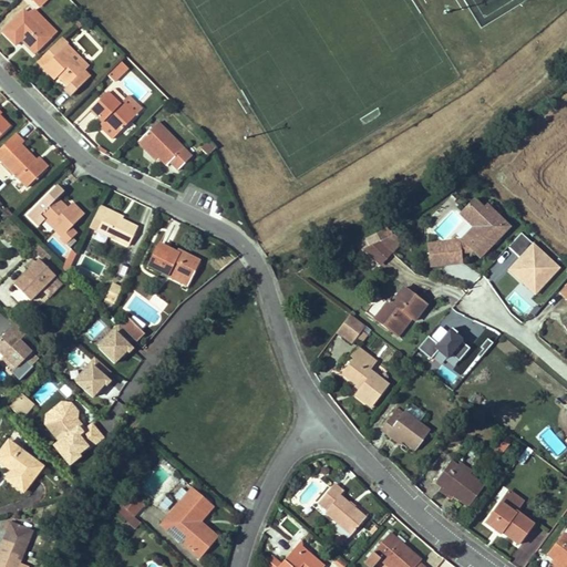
[(22,37),(37,50),(50,38),(22,10),(1,31),(14,44),(20,39),(22,37)]
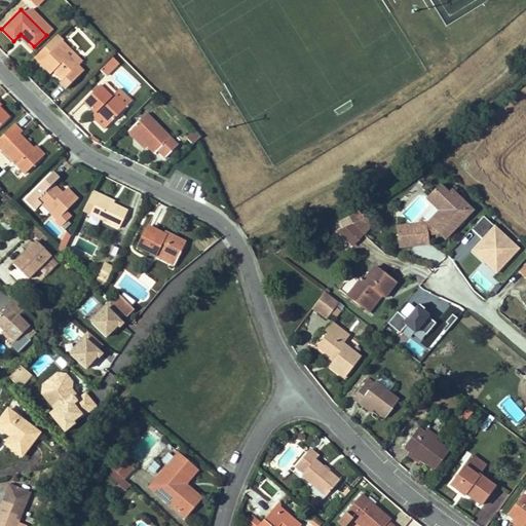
[(19,36),(31,49),(34,46),(21,34),(19,36)]
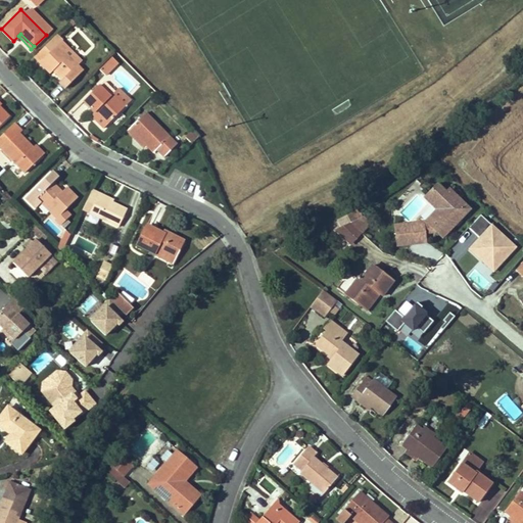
[(58,46),(63,41),(56,35),(34,57),(50,74),(53,70),(55,68),(64,78),(62,80),(59,82),(66,89),(84,72),(79,65),(58,46)]
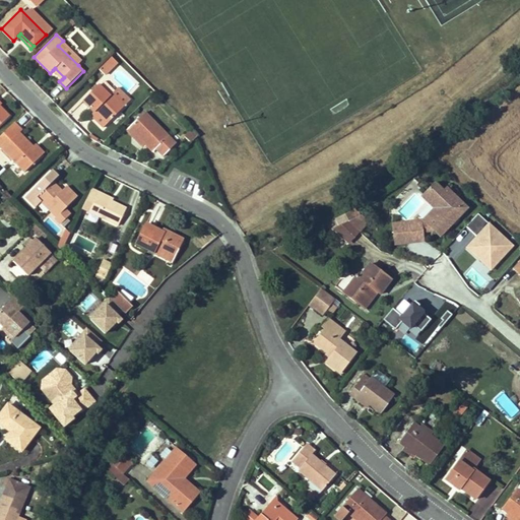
[(78,65),(82,61),(63,41),(58,46),(78,65)]
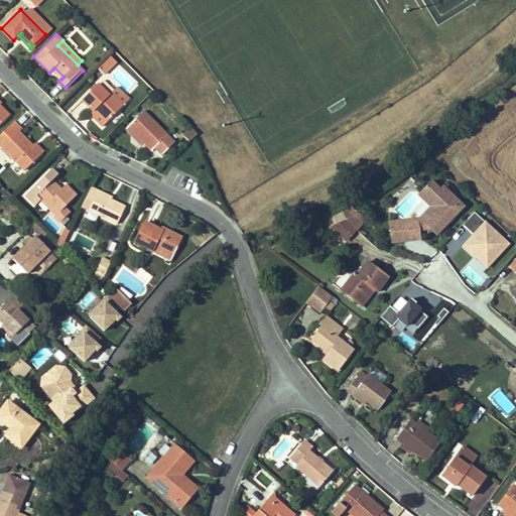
[(111,68),(116,62),(110,56),(106,61),(111,68)]
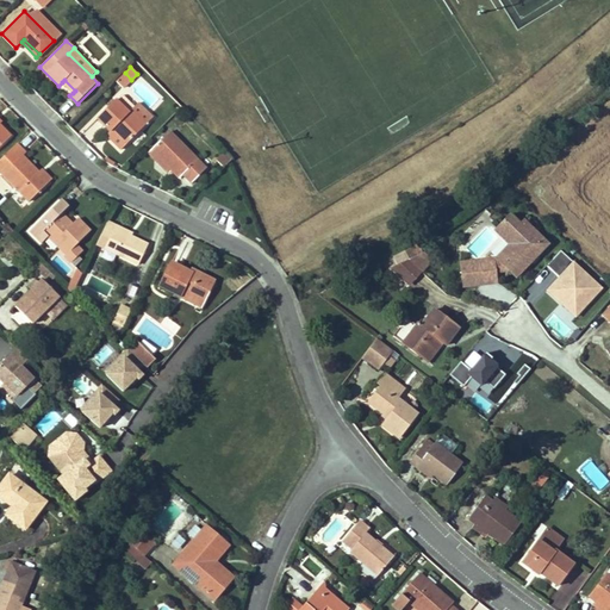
[(131,80),(125,73),(116,81),(123,88),(131,80)]
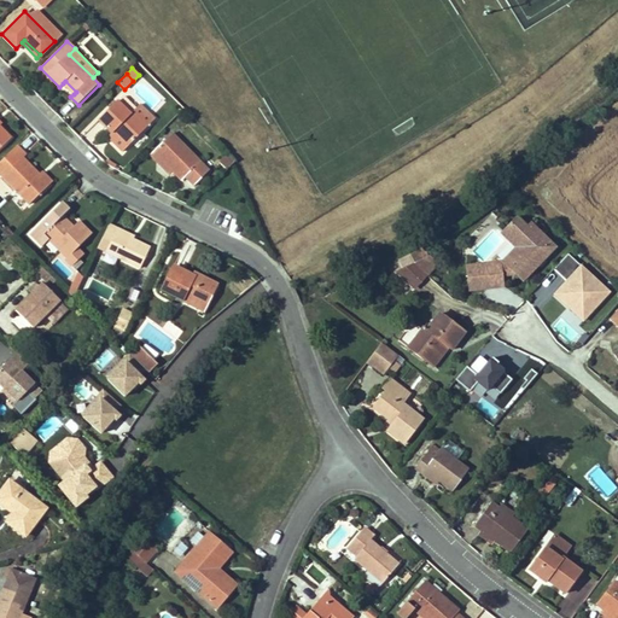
[(65,81),(63,83),(74,94),(76,92),(65,81)]
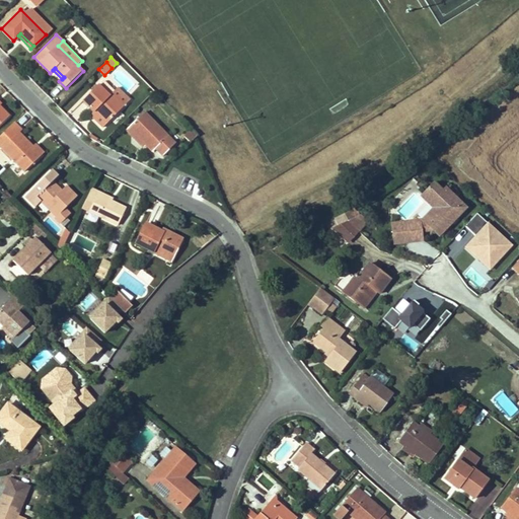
[(92,115),(104,127),(127,104),(115,91),(109,96),(98,85),(82,100),(94,113),(92,115)]
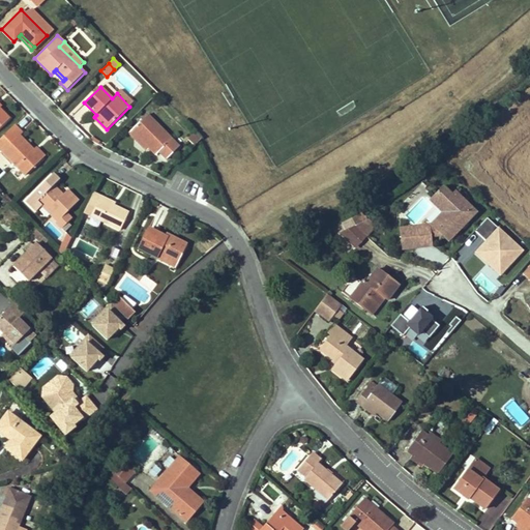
[(0,126),(9,119),(0,109),(0,126)]
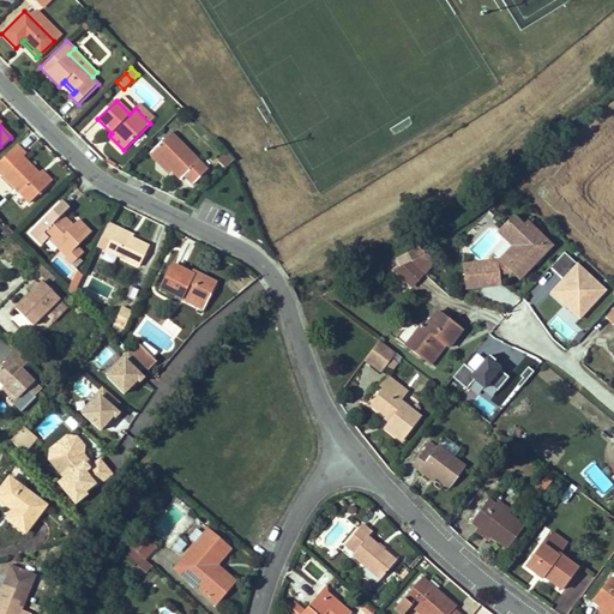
[(154,150),(173,170),(181,178),(184,175),(192,185),(208,169),(172,133),(154,150)]
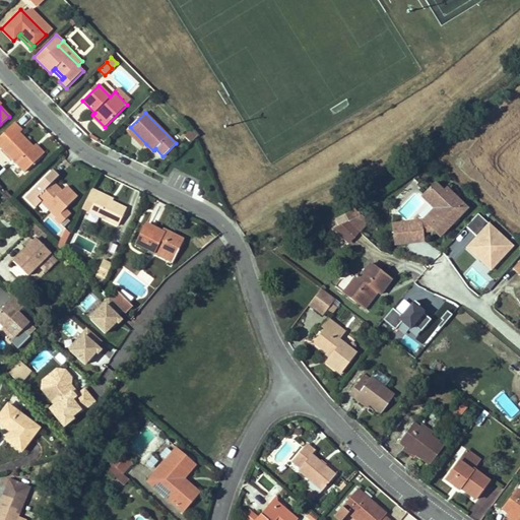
[(21,131),(13,123),(0,135),(0,145),(24,172),(41,155),(33,147),(18,133),(21,131)]
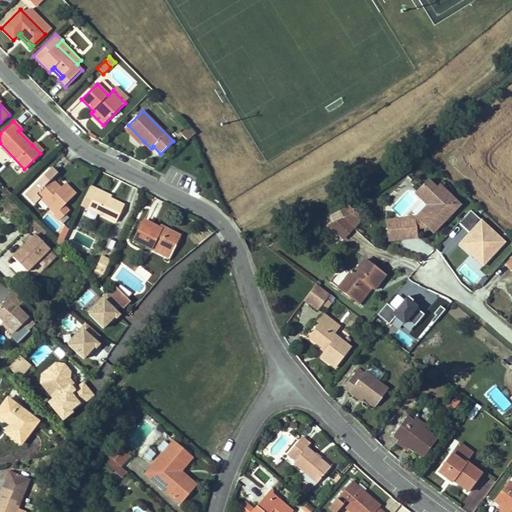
[(144,142),(128,125),(125,128),(141,145),(144,142)]
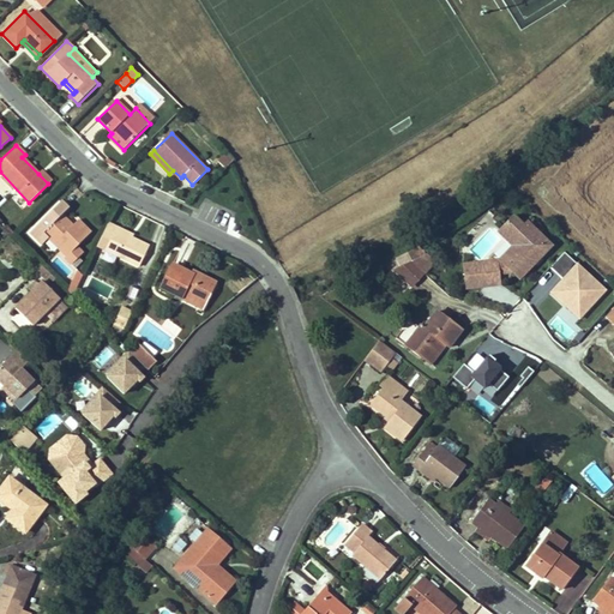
[(217,162),(224,169),(234,160),(227,152),(217,162)]
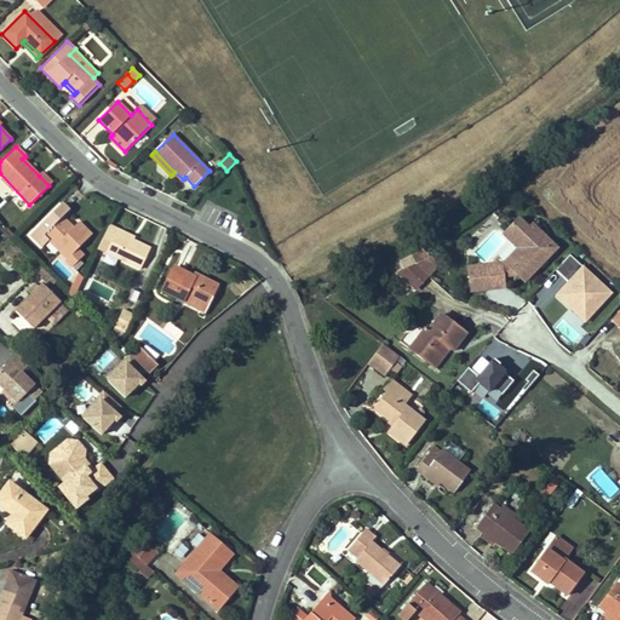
[(39,176),(49,185),(52,183),(42,173),(39,176)]
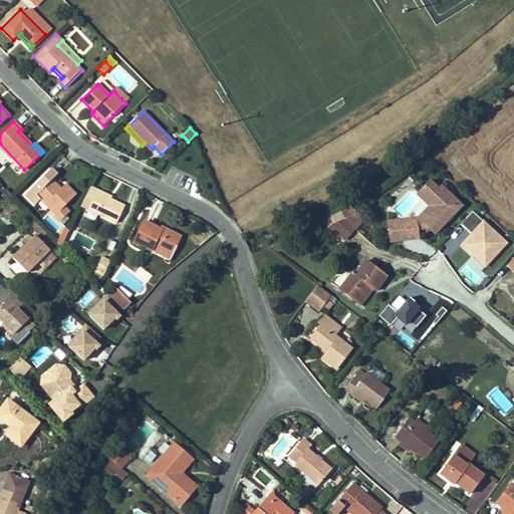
[(51,172),(38,185),(44,190),(52,182),(57,177),(51,172)]
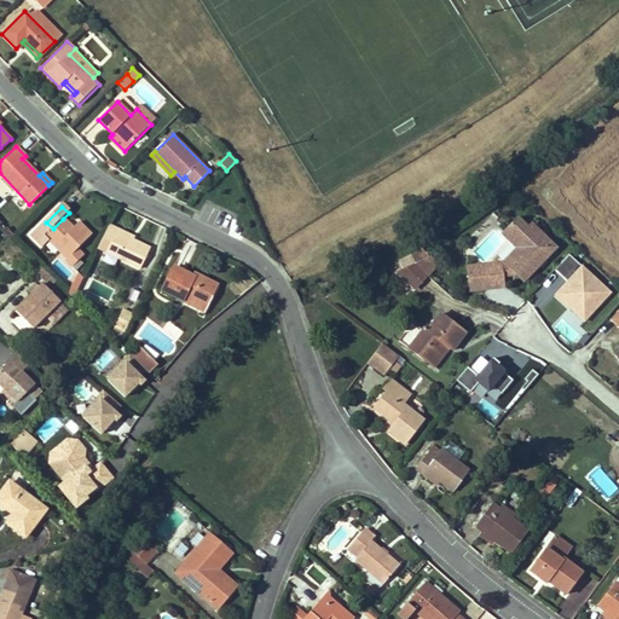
[(75,230),(63,219),(53,229),(45,238),(68,261),(67,262),(73,268),(85,256),(79,249),(92,236),(80,224),(75,230)]
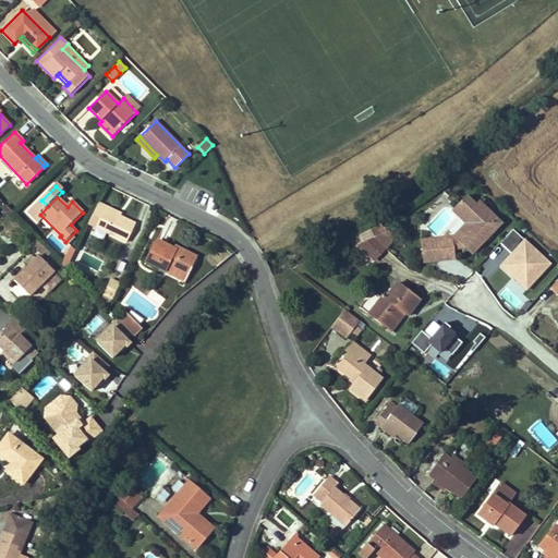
[(489,213),(486,216),(476,206),(466,197),(457,208),(473,225),(458,240),(465,249),(472,254),(501,223),(489,213)]
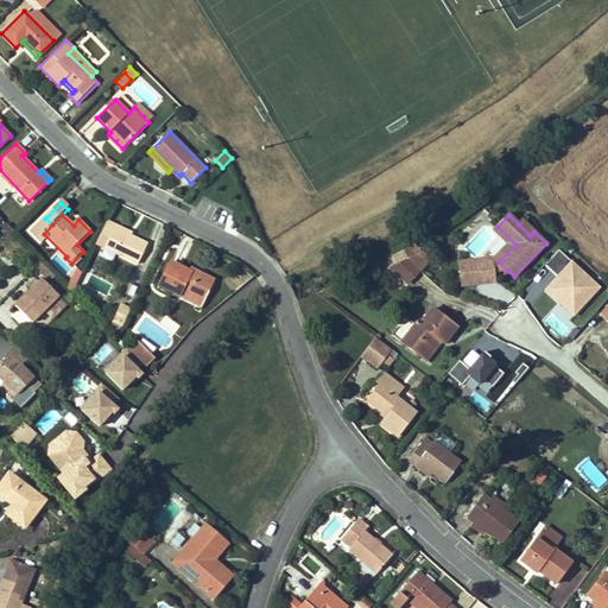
[(530,235),(533,232),(523,221),(519,225),(530,235)]
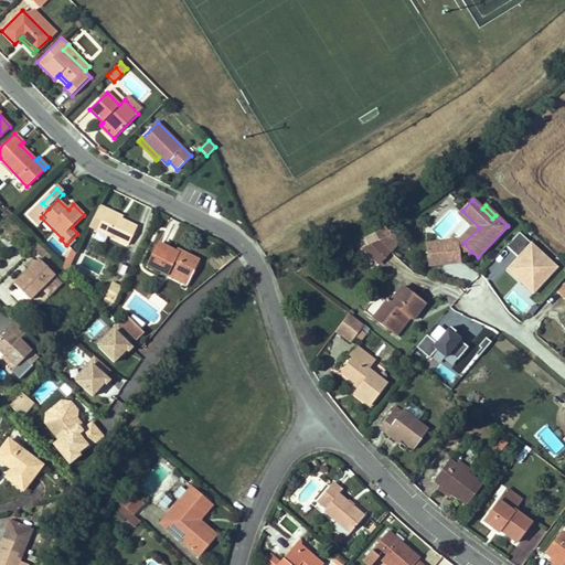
[(96,232),(105,213),(98,209),(88,228),(96,232)]
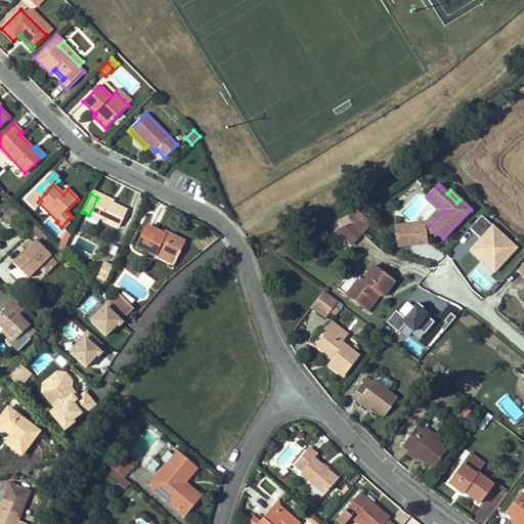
[(114,201),(99,194),(97,198),(113,204),(114,201)]
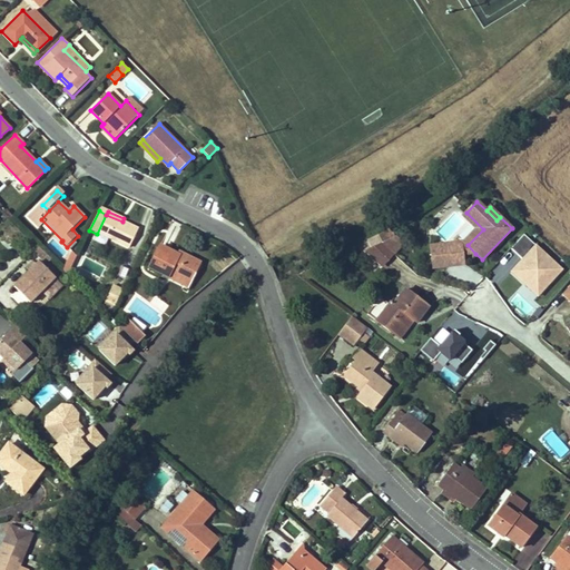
[(463,217),(475,229),(463,242),(468,245),(483,229),(467,213),(463,217)]
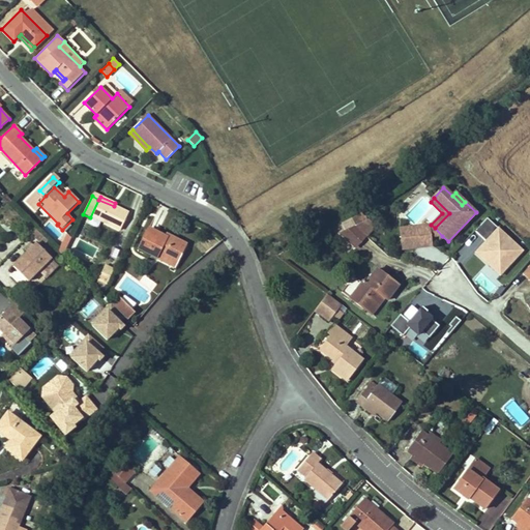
[(114,206),(98,200),(90,217),(119,231),(127,213),(114,206)]
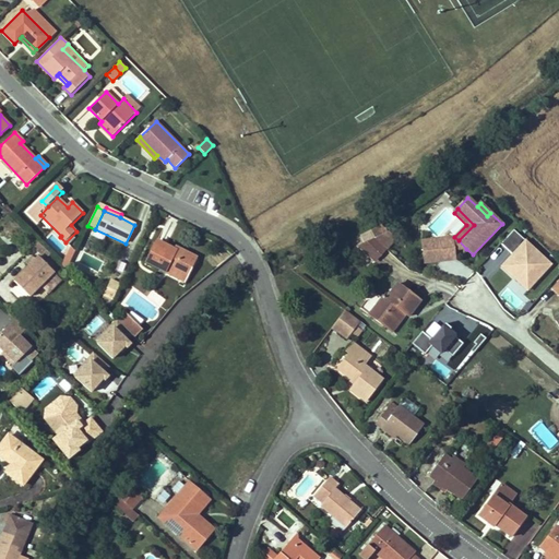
[(526,292),(552,264),(515,228),(500,244),(511,253),(500,265),(526,292)]
